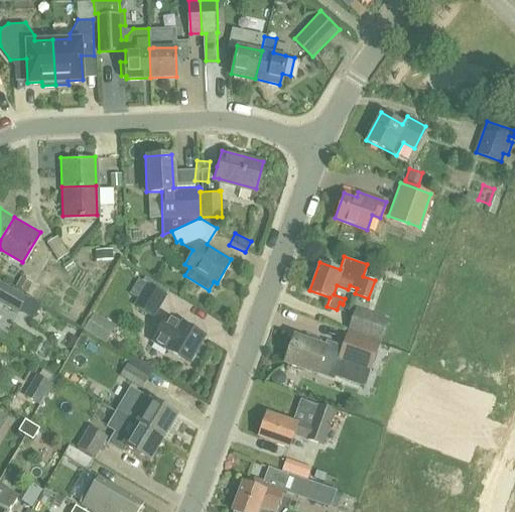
[(457,270),(445,265),(442,273),(454,277),(457,270)]
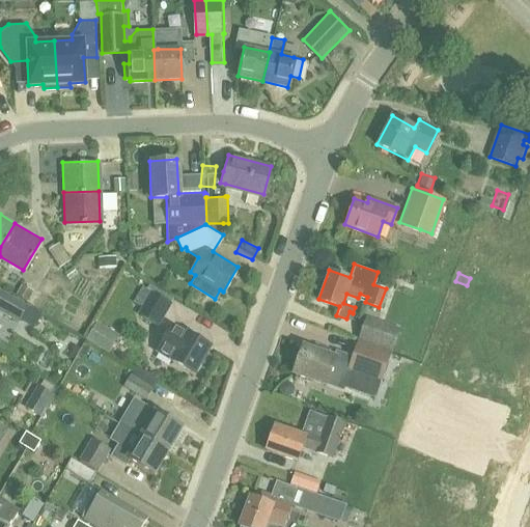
[(158,323),(171,300),(174,295),(148,280),(146,285),(141,283),(132,300),(140,305),(137,310),(158,323)]
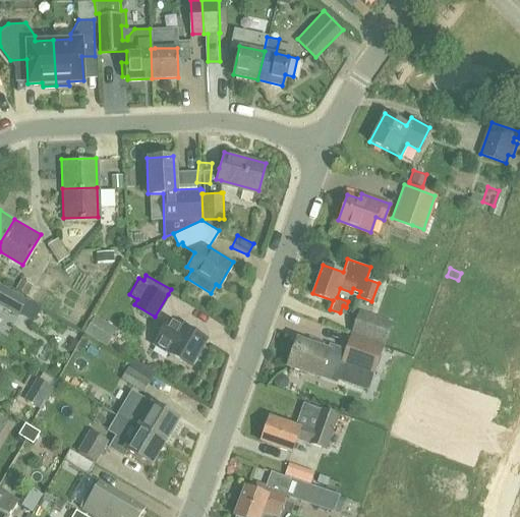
[(443,284),(455,288),(458,280),(447,276),(443,284)]
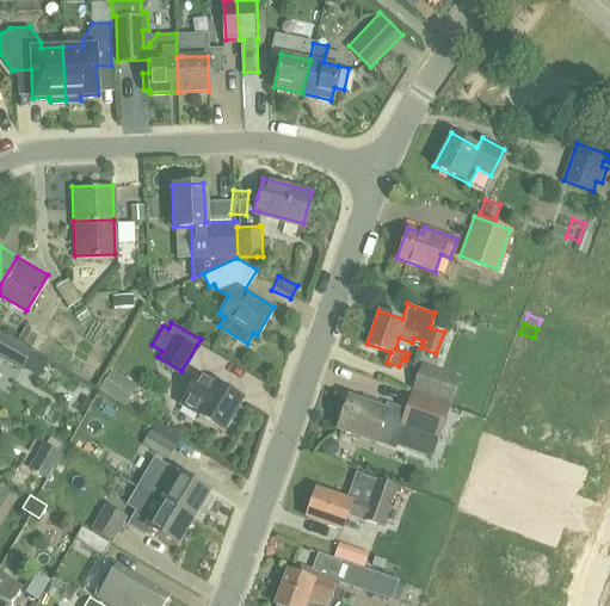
[(37,332),(23,325),(16,338),(30,345),(37,332)]
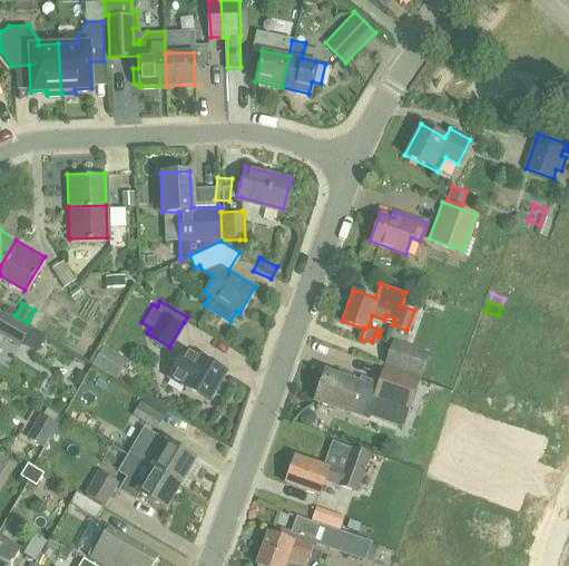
[(0,332),(21,344),(23,341),(31,327),(0,309),(0,332)]
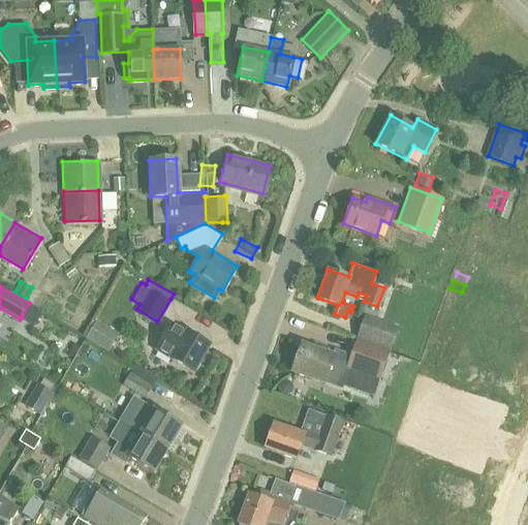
[(464,315),(466,307),(455,303),(452,311),(464,315)]
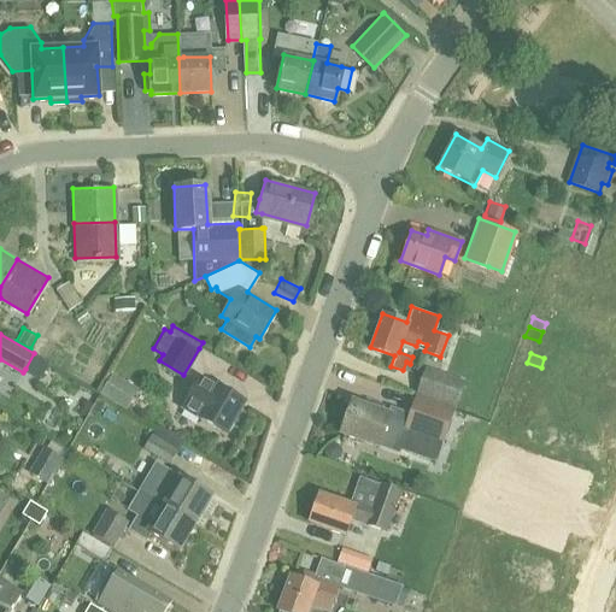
[(418,392),(457,405),(465,378),(427,365),(418,392)]
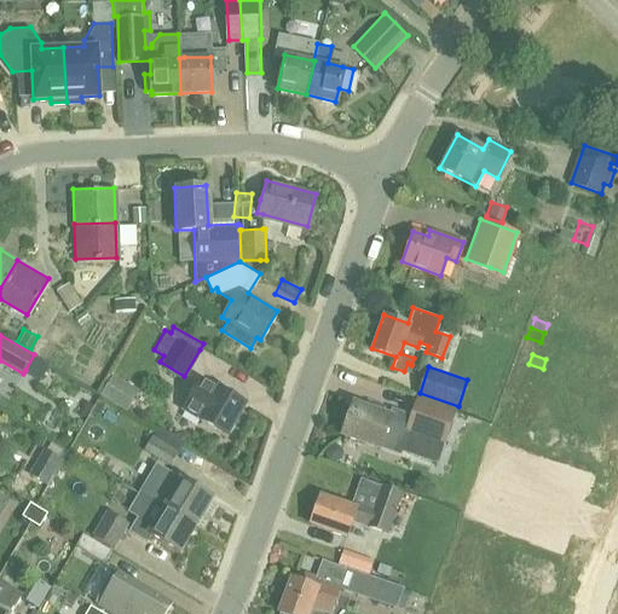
[(100,391),(110,398),(127,407),(138,389),(121,378),(110,372),(100,391)]
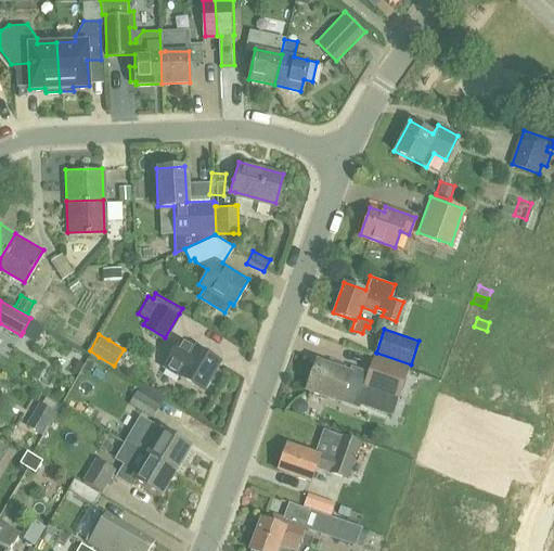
[(179,340),(164,366),(179,374),(179,375),(202,389),(219,361),(195,347),(194,349),(179,340)]
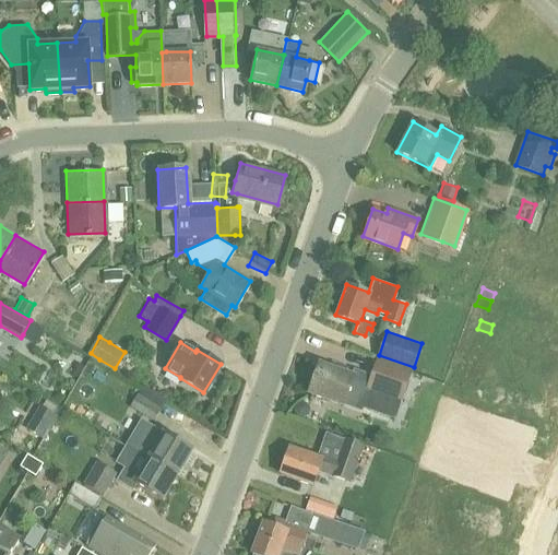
[(469,354),(465,363),(477,367),(481,359),(469,354)]
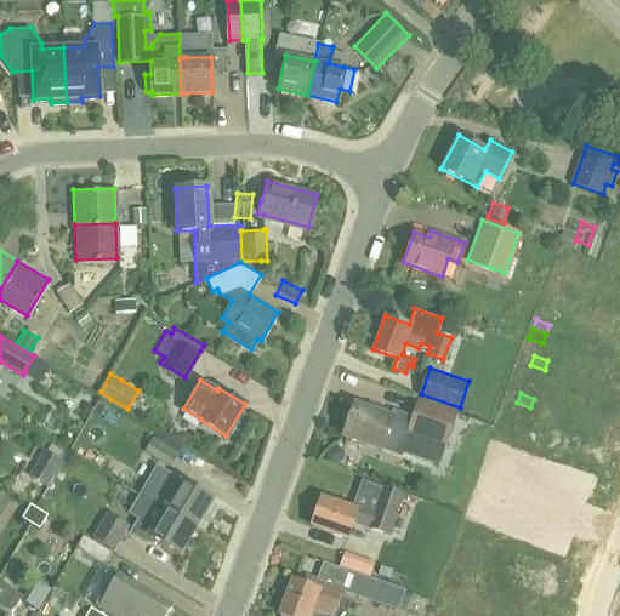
[(408,434),(413,437),(448,448),(460,408),(421,394),(415,414),(394,406),(391,417),(353,404),(342,434),(380,448),(385,433),(405,440),(408,434)]
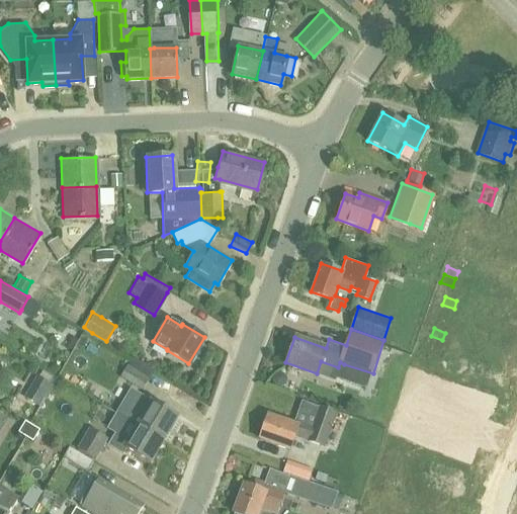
[(440,348),(442,340),(431,336),(428,344),(440,348)]
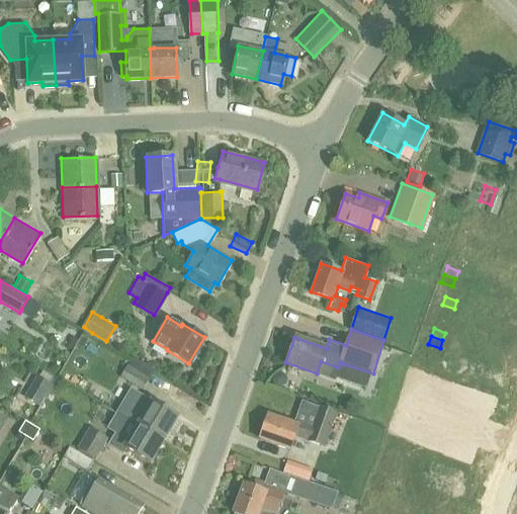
[(149,375),(128,362),(119,374),(141,387),(149,375)]
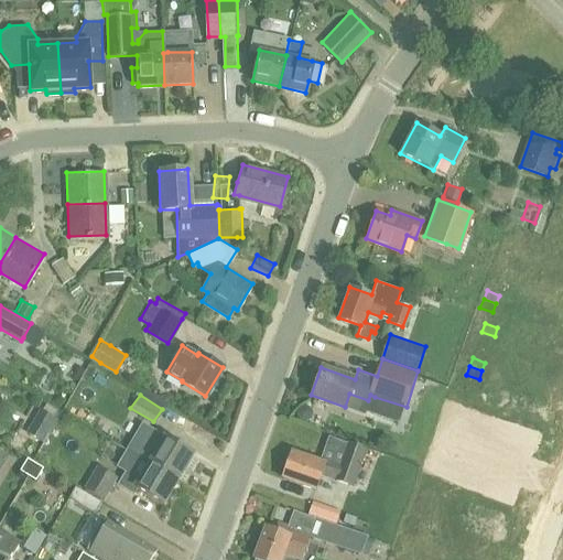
[(42,440),(56,417),(40,407),(26,430),(42,440)]
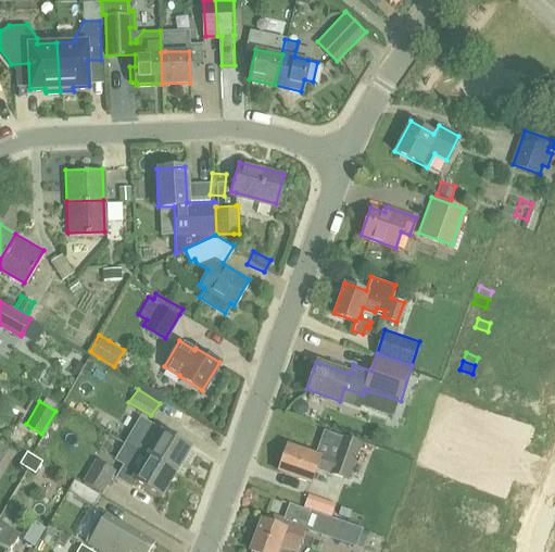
[(310,480),(315,465),(329,471),(329,472),(347,478),(360,442),(324,428),(314,454),(287,444),(278,469),(310,480)]
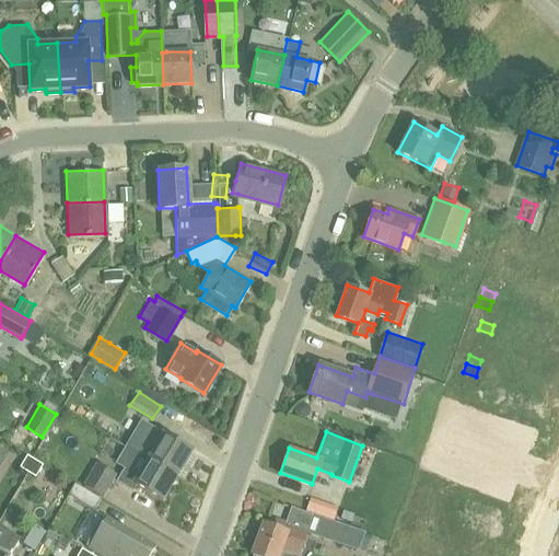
[(141,453),(176,474),(191,449),(163,432),(158,441),(151,438),(141,453)]
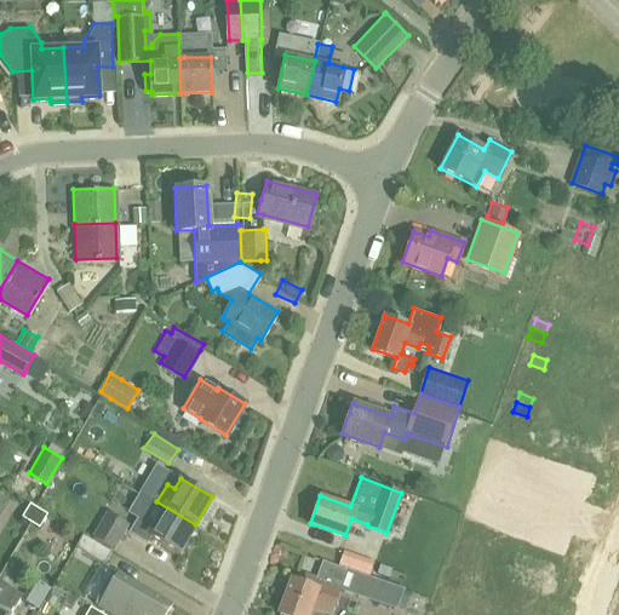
[(178,551),(195,524),(156,501),(139,492),(130,509),(138,515),(130,529),(147,540),(150,534),(178,551)]
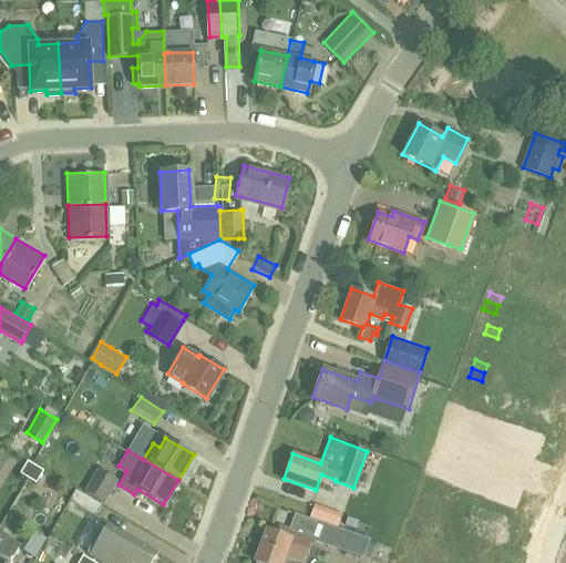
[(19,472),(27,477),(33,464),(26,460),(19,472)]
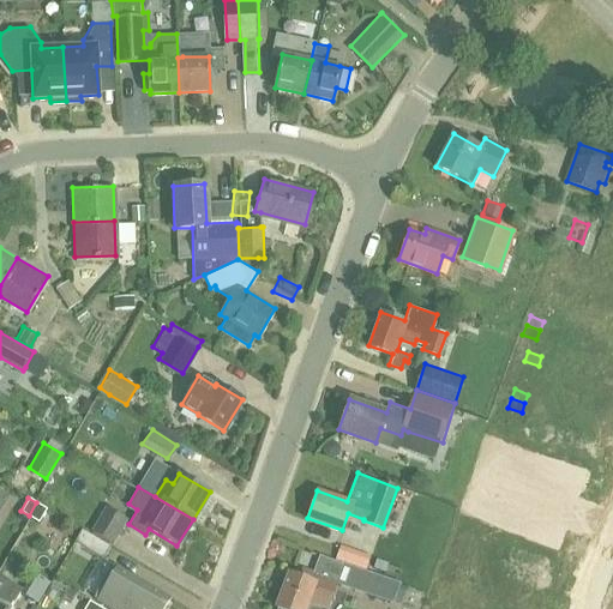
[(36,502),(29,516),(37,520),(46,508),(36,502)]
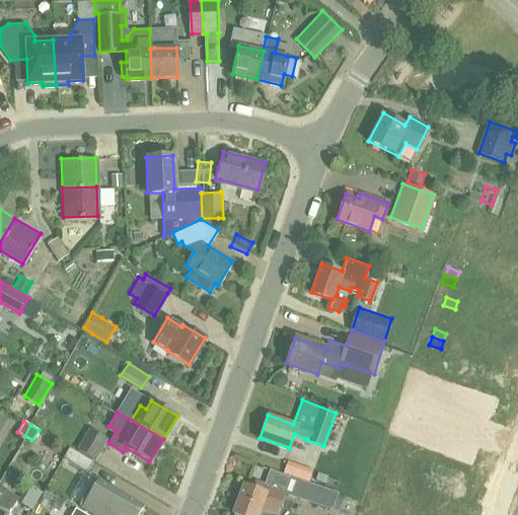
[(96,459),(107,437),(88,426),(76,446),(96,459)]
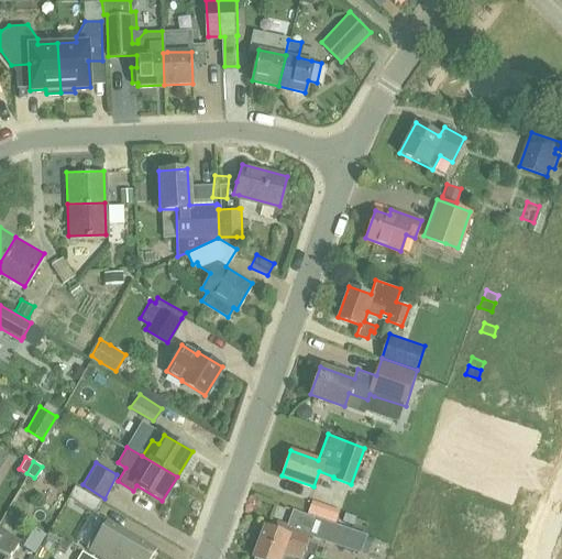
[(92,511),(99,499),(74,484),(67,495),(92,511)]
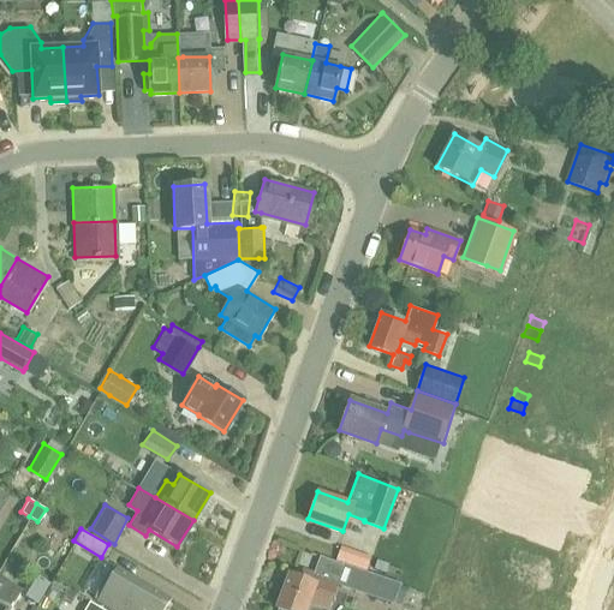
[(278,606),(275,609),(305,609),(309,600),(326,608),(337,581),(389,600),(397,580),(344,561),(320,552),(313,570),(292,563),(288,572),(275,606),(278,606)]
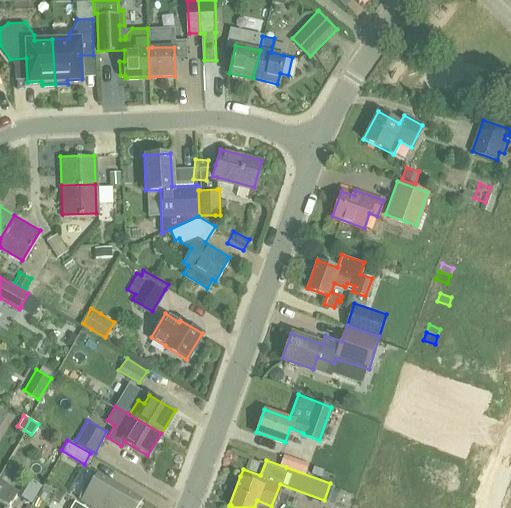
[(120,507),(134,507),(141,497),(93,469),(77,497),(95,507),(117,507),(118,507),(120,507)]
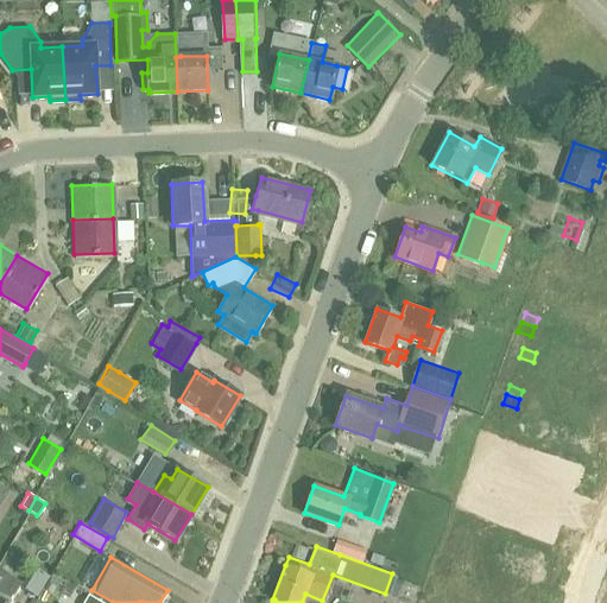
[(436,569),(432,578),(447,583),(450,575),(436,569)]
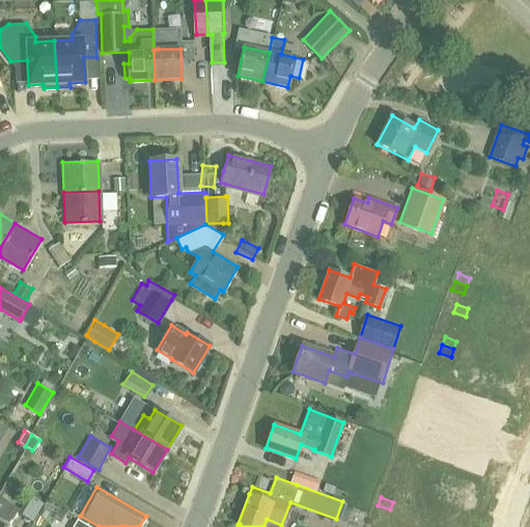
[(0,526),(6,526),(18,509),(0,499),(0,526)]
